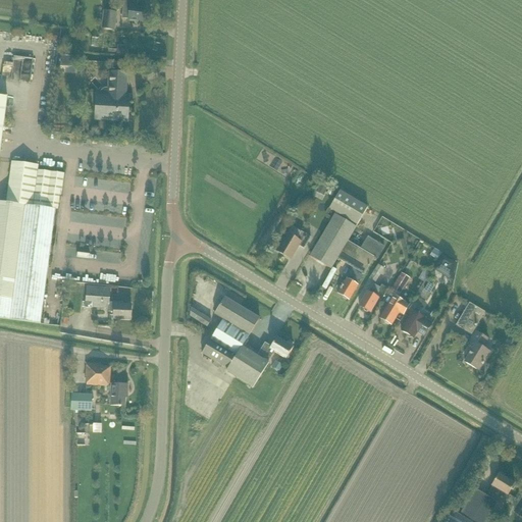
[(137,8),(138,7),(138,0),(123,0),(122,18),(128,19),(144,21),(146,9),(137,8)]
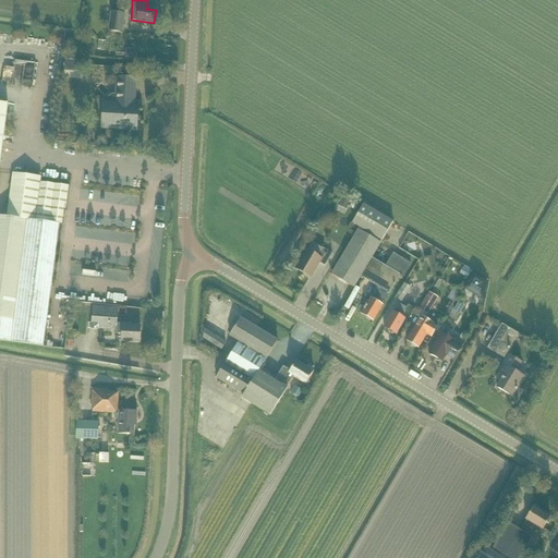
[(110,12),(108,32),(123,33),(125,13),(110,12)]
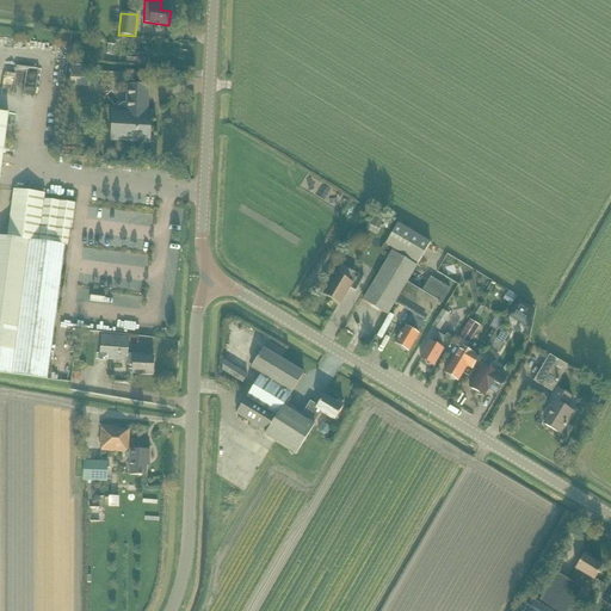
[(128,63),(150,65),(150,60),(146,59),(146,54),(137,54),(137,57),(128,57),(128,63)]
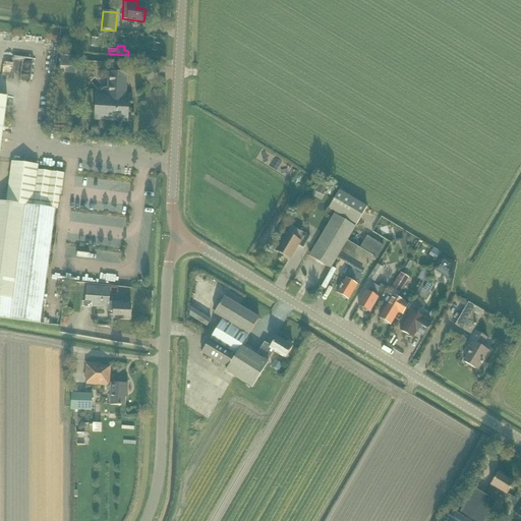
[(128,72),(121,72),(122,63),(113,62),(112,69),(116,69),(116,66),(118,66),(118,72),(108,71),(108,88),(105,89),(103,90),(101,91),(100,95),(96,95),(94,121),(128,122),(130,97),(126,96),(128,72)]
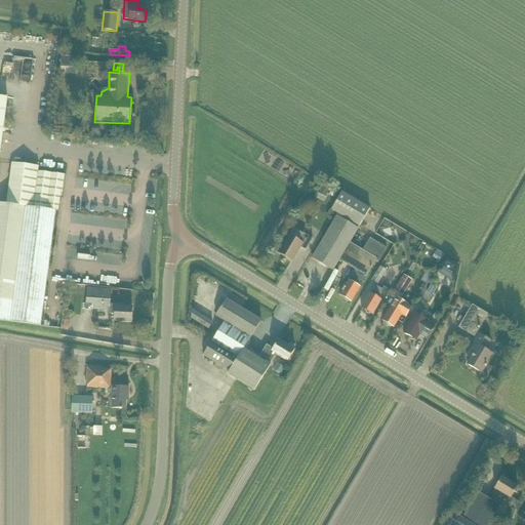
[(6,203),(0,202),(0,160),(8,97),(0,96),(0,320),(41,326),(56,210),(61,211),(66,174),(38,171),(40,166),(11,162),(6,203)]
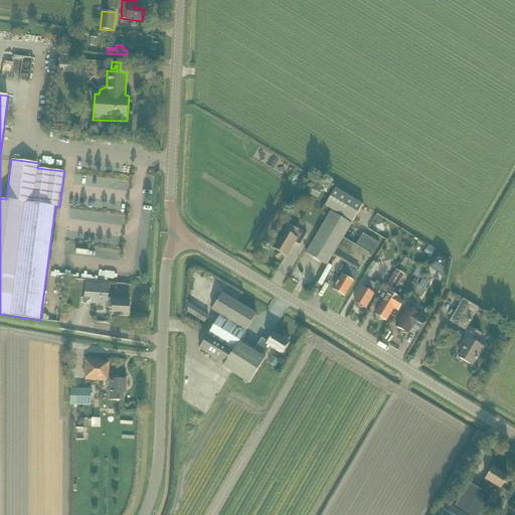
[(354,282),(360,272),(370,254),(373,256),(380,243),(363,233),(356,245),(344,238),(352,224),(351,223),(363,205),(336,188),(325,206),(331,210),(306,252),(327,266),(333,255),(348,265),(345,270),(346,270),(342,275),(333,289),(345,297),(354,282)]
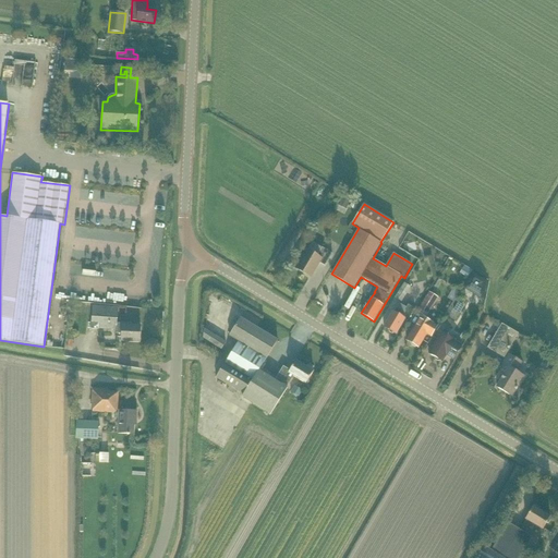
[(327,233),(334,230),(331,223),(325,227),(327,233)]
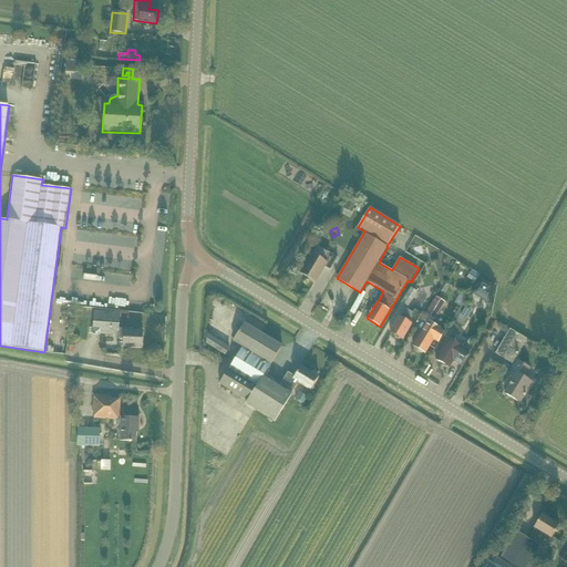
[(338,259),(328,251),(318,246),(313,254),(312,253),(300,274),(316,284),(326,268),(331,271),(338,259)]
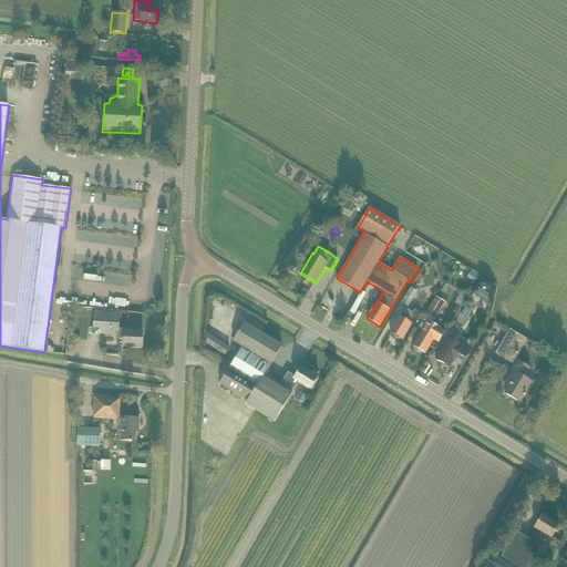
[(472,270),(468,276),(476,280),(480,275),(472,270)]
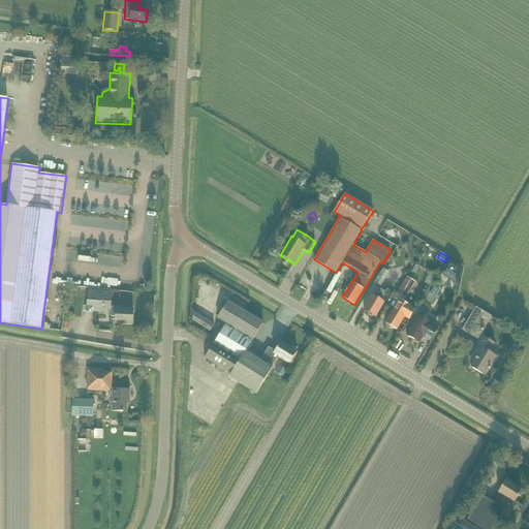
[(440,273),(459,284),(462,268),(448,259),(440,273)]
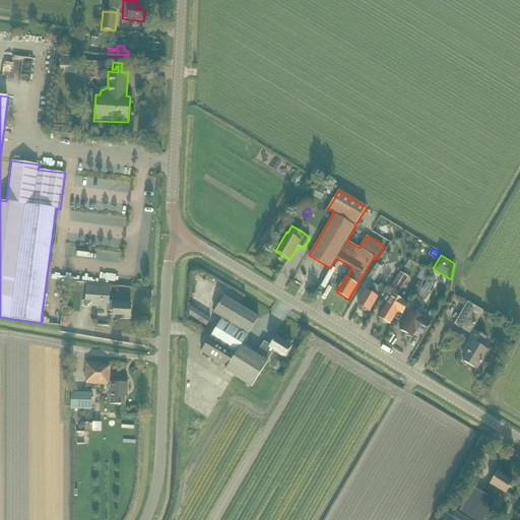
[(374,281),(383,268),(378,264),(369,277),(374,281)]
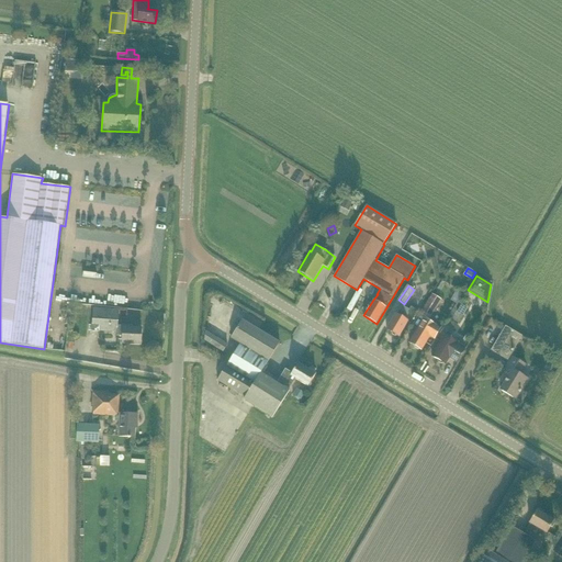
[(429,319),(437,307),(441,300),(433,294),(429,302),(428,301),(420,314),(429,319)]
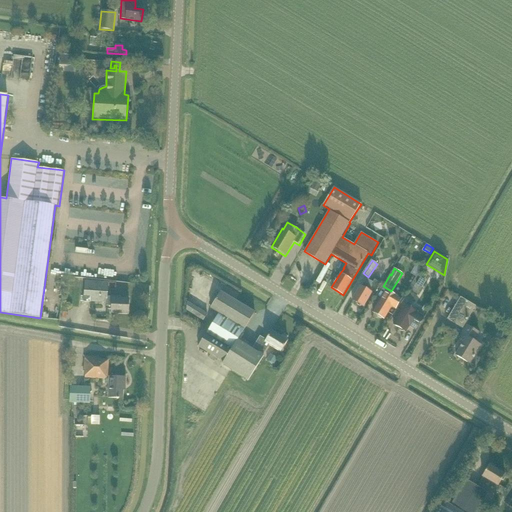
[(381,284),(375,280),(373,283),(366,279),(362,286),(360,285),(352,300),(357,303),(357,305),(360,307),(362,306),(364,307),(372,293),(374,294),(381,284)]
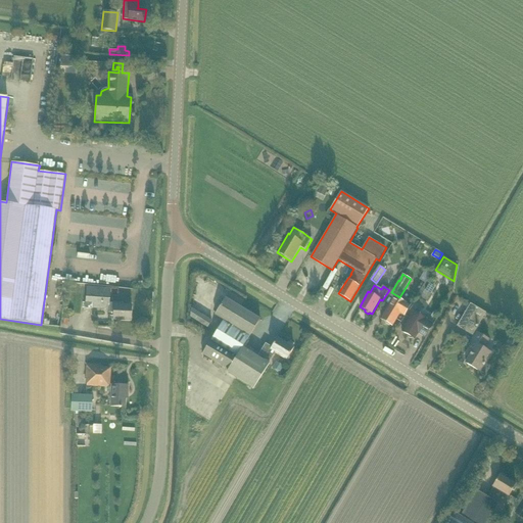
[(122,302),(110,301),(110,288),(87,287),(85,308),(108,310),(108,313),(113,313),(113,320),(132,321),(132,306),(122,305),(122,302)]
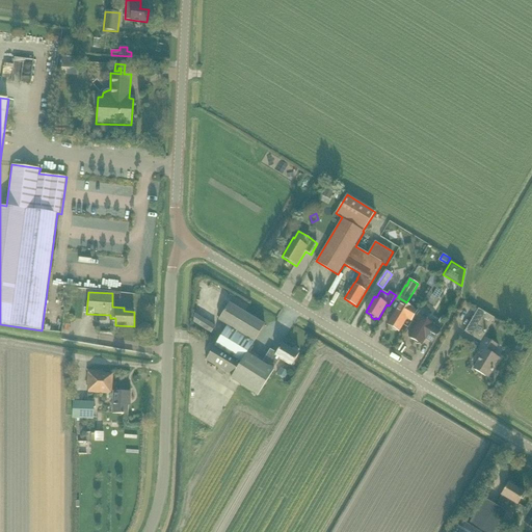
[(452,292),(447,299),(453,303),(458,296),(452,292)]
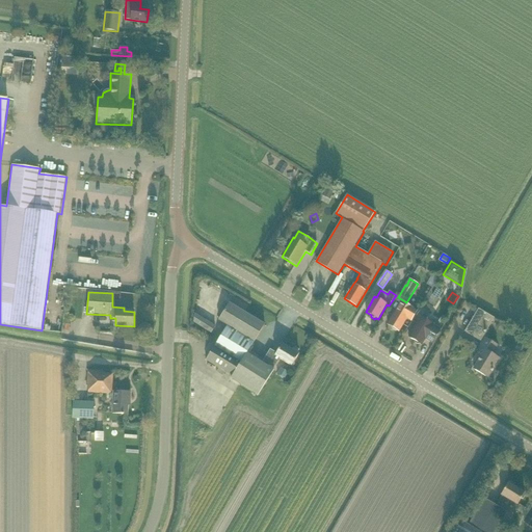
[(220,309),(224,299),(213,295),(209,304),(220,309)]
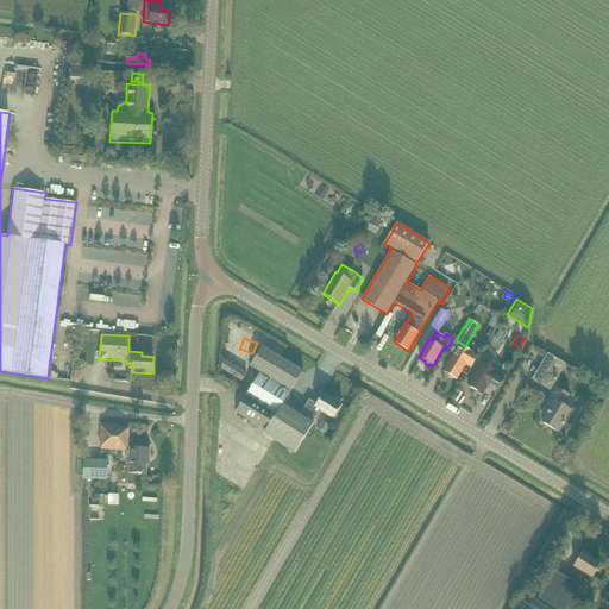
[(450,377),(453,380),(454,378),(457,380),(465,365),(471,369),(478,356),(460,345),(444,371),(450,375),(450,377)]
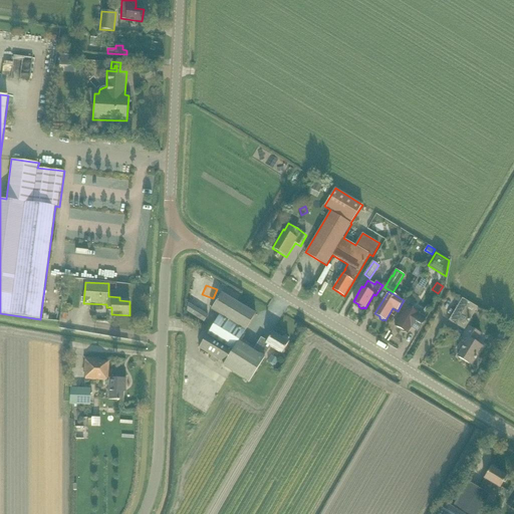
[(282,338),(272,332),(267,341),(261,337),(254,350),(239,341),(256,313),(222,292),(211,309),(220,315),(199,348),(211,356),(210,359),(215,363),(217,359),(224,364),(223,365),(249,382),(265,357),(264,357),(270,347),(282,354),(289,342),(287,342),(288,340),(284,337),(282,338)]
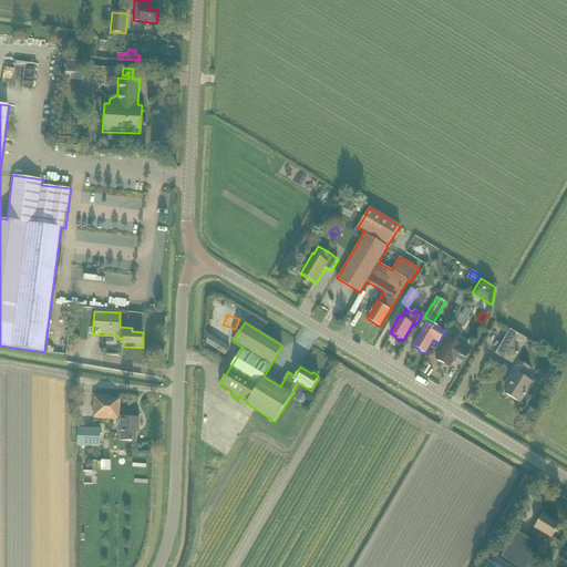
[(513,364),(527,340),(509,329),(495,354),(513,364)]
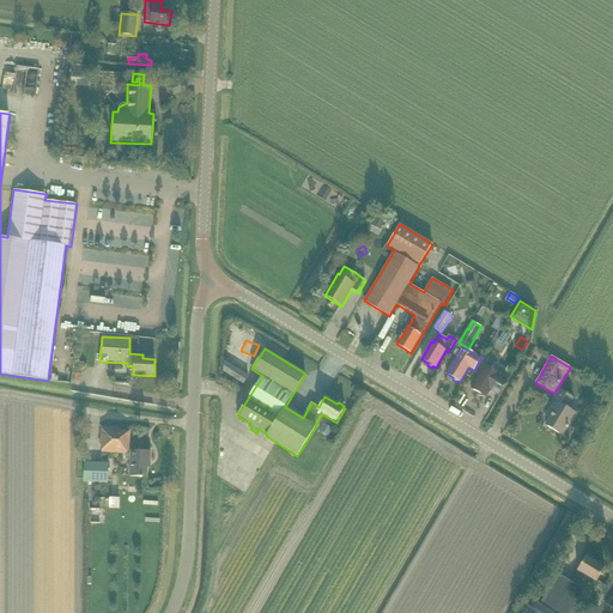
[(493,364),(487,360),(471,389),(477,393),(477,394),(481,398),(483,396),(485,398),(490,390),(498,395),(507,381),(490,370),(493,364)]
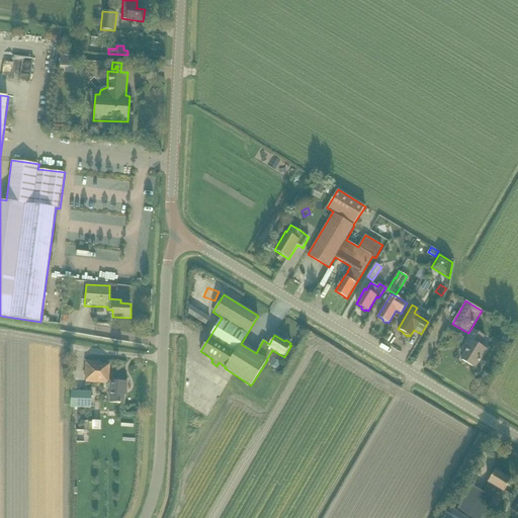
[(190,306),(189,314),(205,325),(209,319),(190,306)]
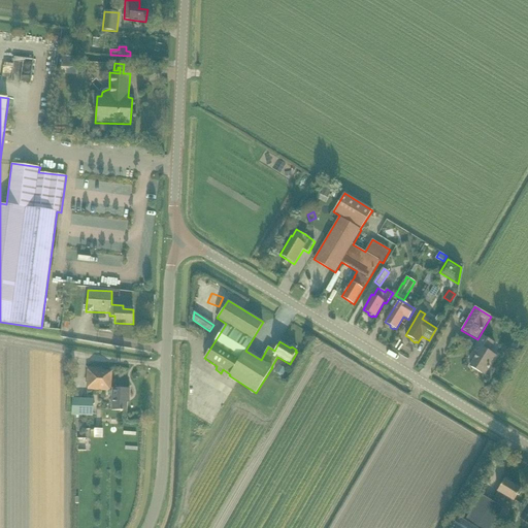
[(53,327),(63,327),(63,316),(53,317),(53,327)]
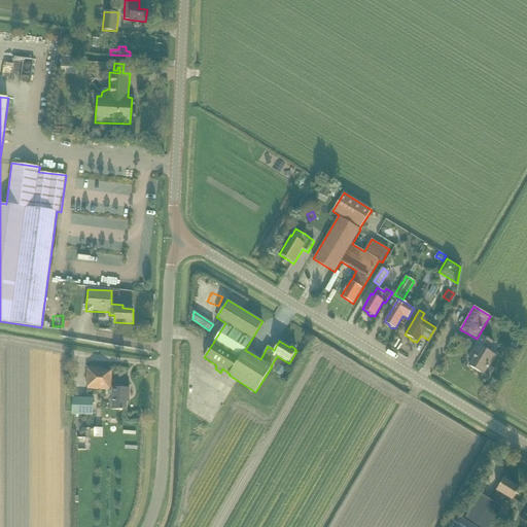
[(485,374),(496,356),(488,351),(493,342),(481,335),(472,347),(479,351),(469,365),(485,374)]
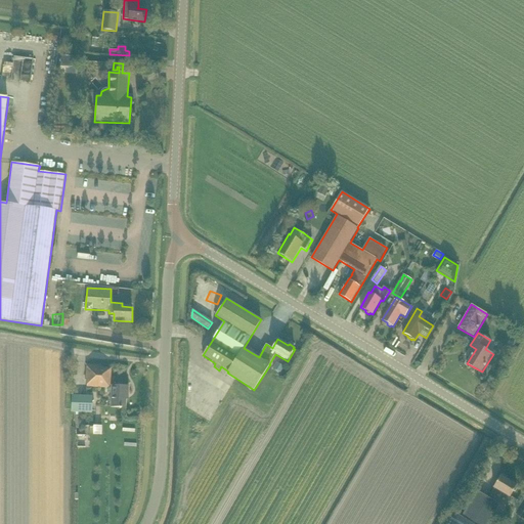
[(276,362),(271,372),(273,373),(275,369),(280,374),(285,367),(276,362)]
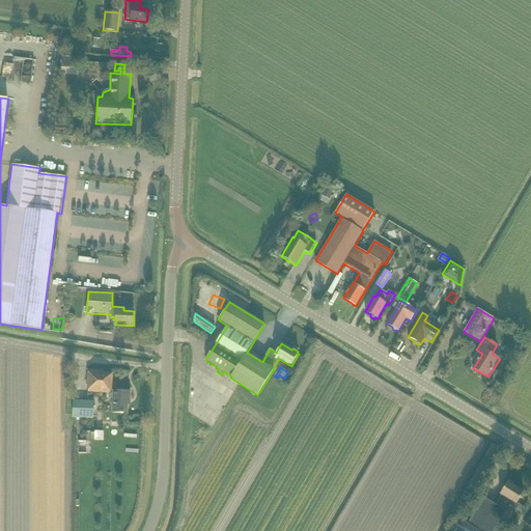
[(87,369),(86,385),(88,385),(88,391),(110,393),(112,393),(113,372),(101,372),(101,370),(87,369)]
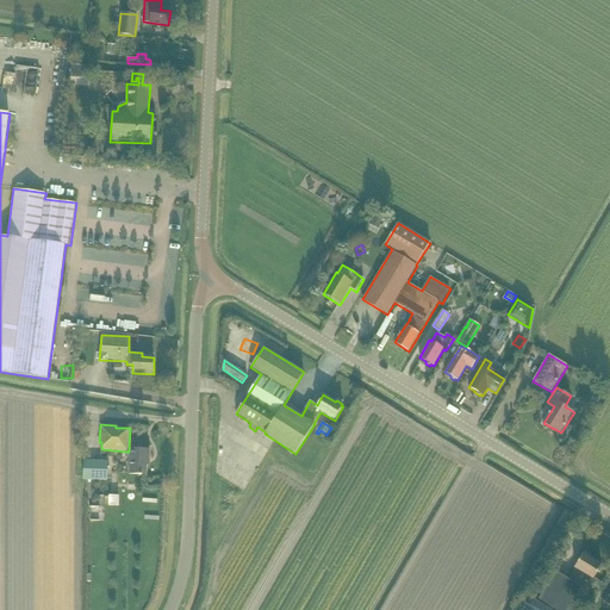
[(126,452),(125,458),(129,458),(129,474),(138,474),(138,475),(141,475),(141,474),(147,474),(147,466),(147,460),(149,460),(150,449),(130,448),(130,452),(129,452),(126,452)]
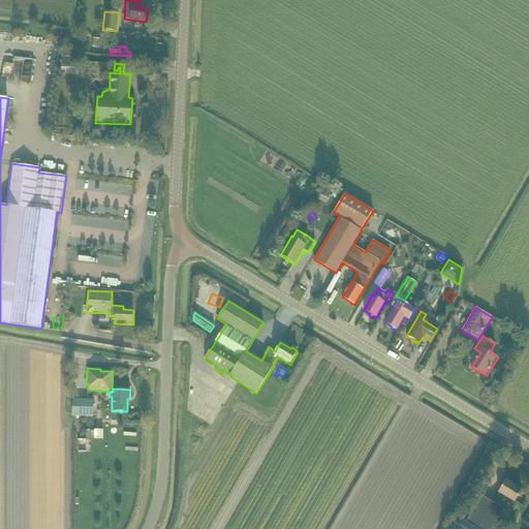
[(94,400),(72,399),(72,416),(93,417),(94,400)]
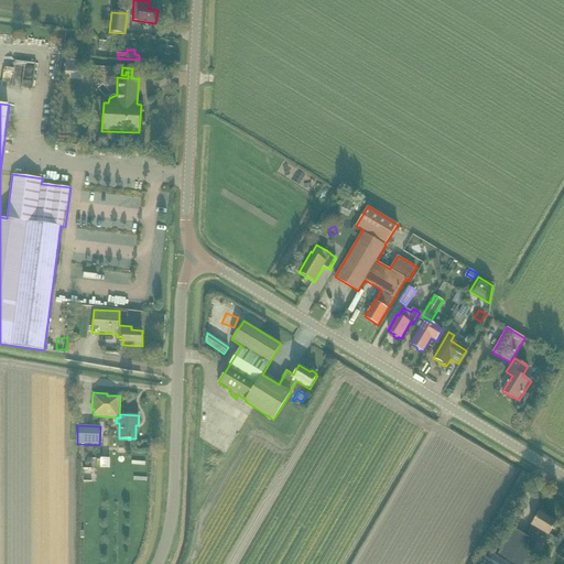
[(101,458),(100,468),(110,468),(110,459),(101,458)]
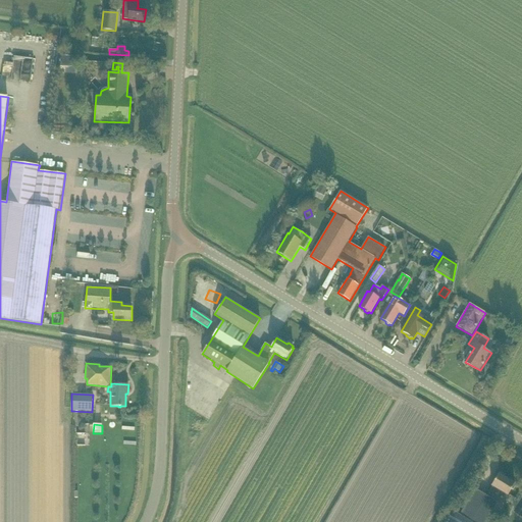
[(508,497),(515,484),(499,474),(491,486),(492,487),(487,496),(475,488),(460,515),(452,510),(444,521),(485,521),(499,503),(494,501),(500,491),(508,497)]
